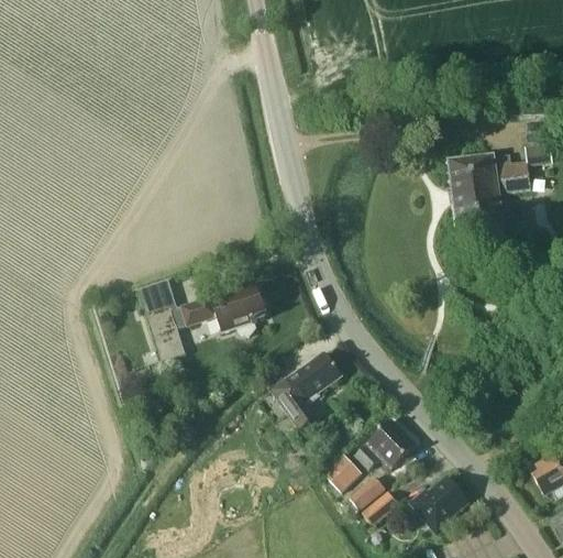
[(518,97),(519,116),(552,113),(551,95),(518,97)]
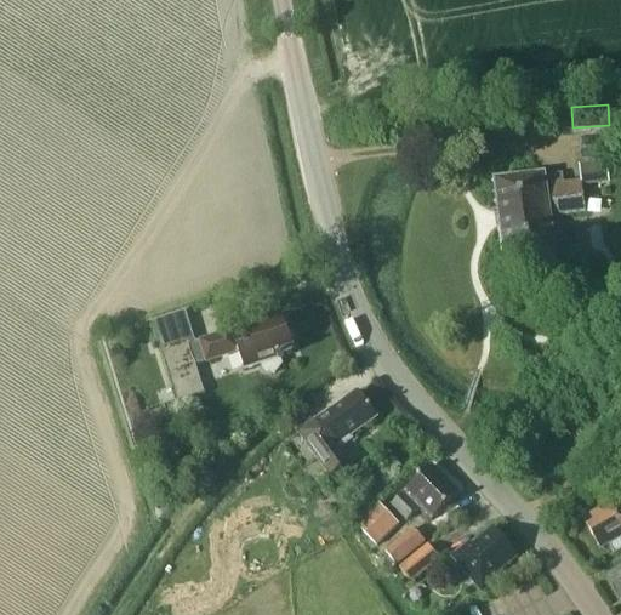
[(610,178),(608,157),(580,159),(581,176),(582,181),(610,178)]
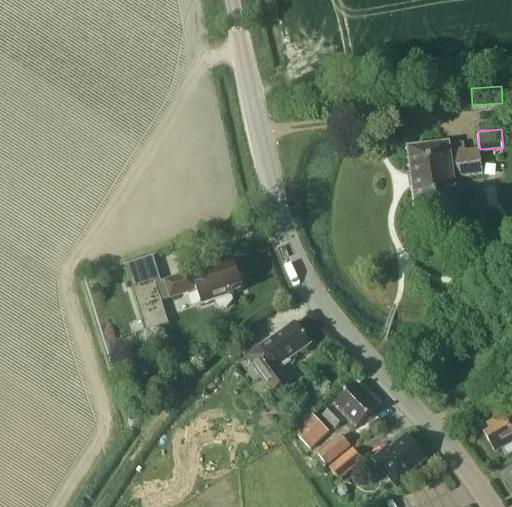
[(453,175),(483,171),(480,149),(479,145),(450,149),(449,139),(408,144),(416,207),(457,202),(454,181),(453,175)]
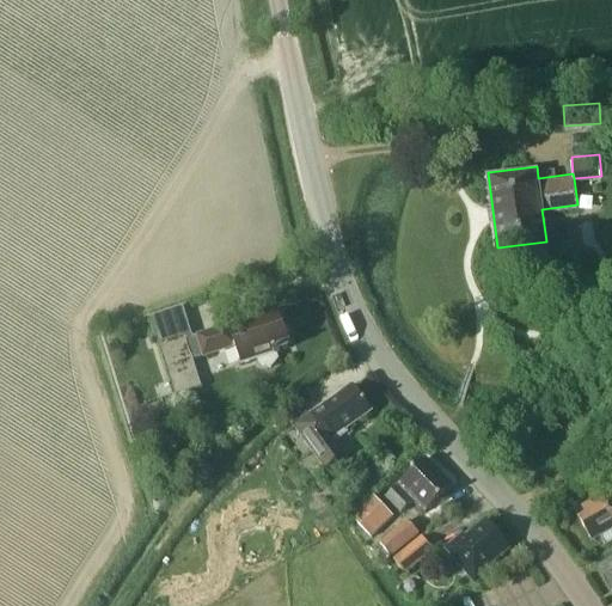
[(177,390),(201,381),(193,355),(236,342),(242,359),(256,354),(258,361),(270,363),(270,362),(277,354),(275,349),(280,348),(279,347),(291,342),(279,306),(255,314),(252,310),(227,318),(228,320),(193,332),(183,303),(152,312),(177,390)]
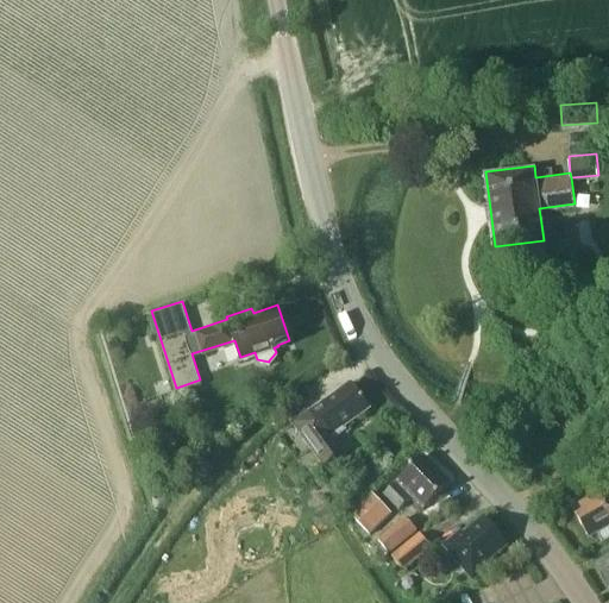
[(343,424),(369,404),(351,378),(309,408),(309,409),(293,421),(324,463),(345,448),(334,434),(345,426),(343,424)]
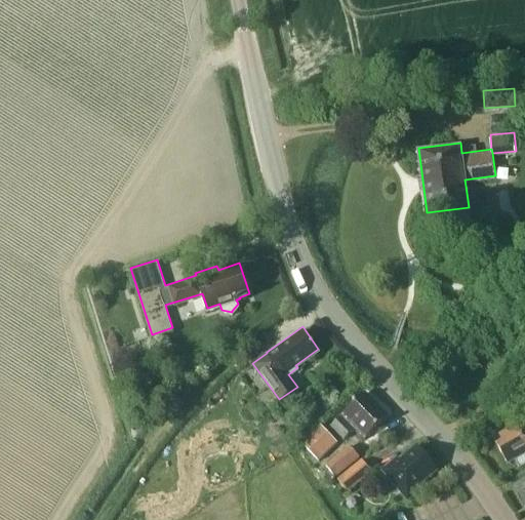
[(498,366),(508,380),(520,371),(511,358),(498,366)]
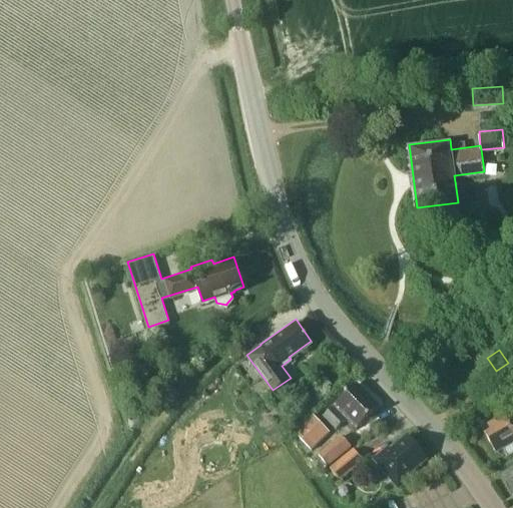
[(356,426),(379,403),(357,380),(323,413),(336,426),(346,416),(356,426)]
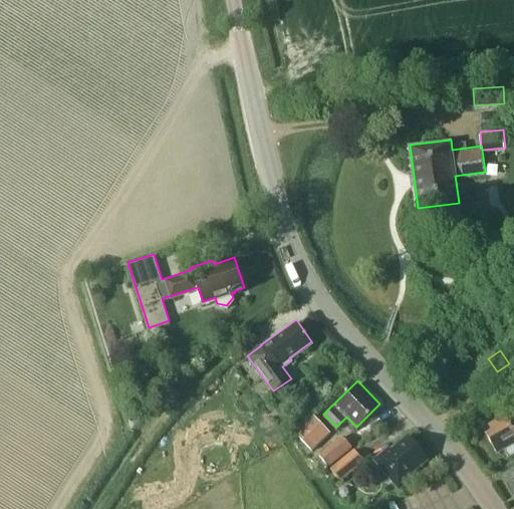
[(507,454),(513,450),(513,408),(489,423),(493,430),(487,433),(497,451),(503,447),(507,454)]
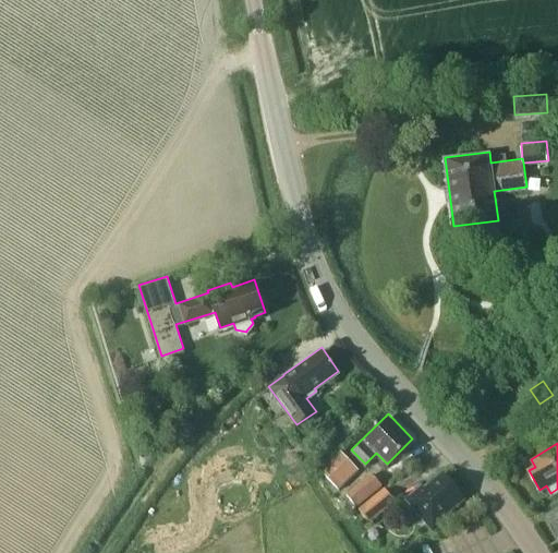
[(320,469),(338,487),(358,467),(340,449),(320,469)]
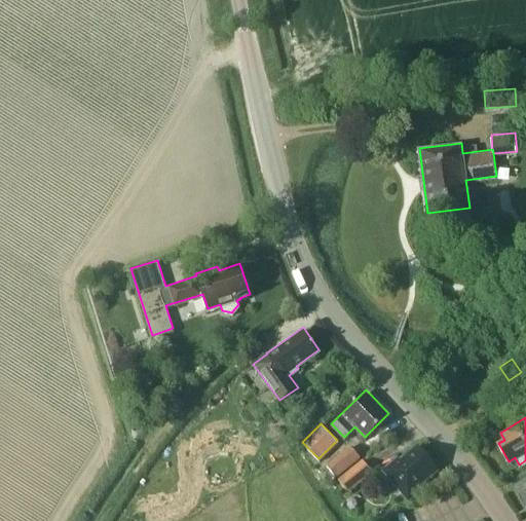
[(335,475),(360,454),(350,443),(327,463),(335,475)]
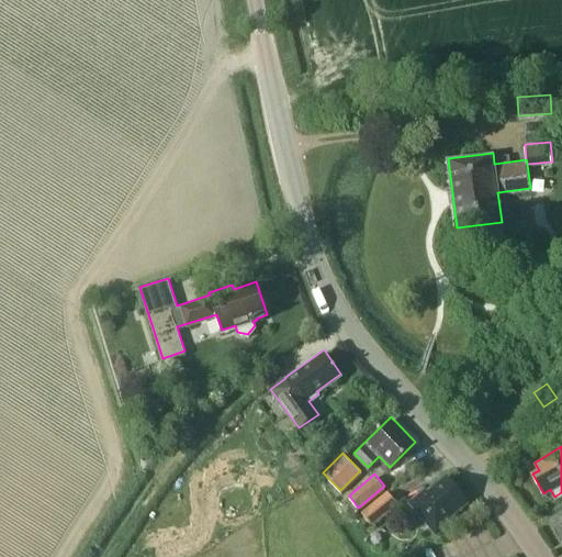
[(449,515),(468,500),(446,474),(428,489),(425,486),(409,499),(436,532),(452,517),(449,515)]
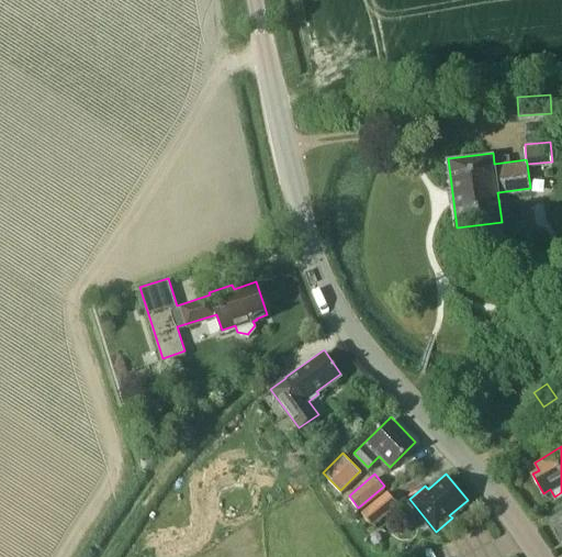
[(360,511),(371,523),(396,502),(386,489),(360,511)]
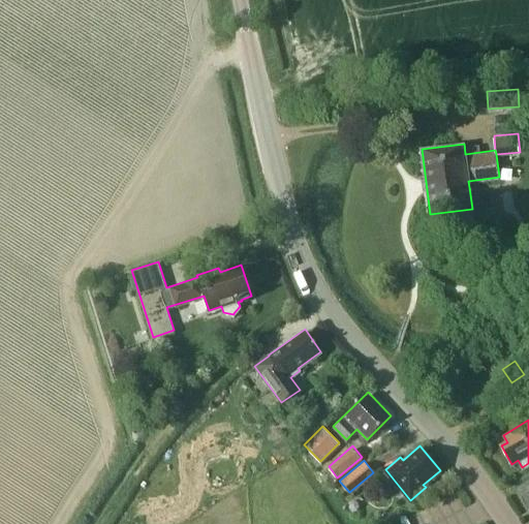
[(528,482),(518,488),(527,504),(528,503),(528,482)]
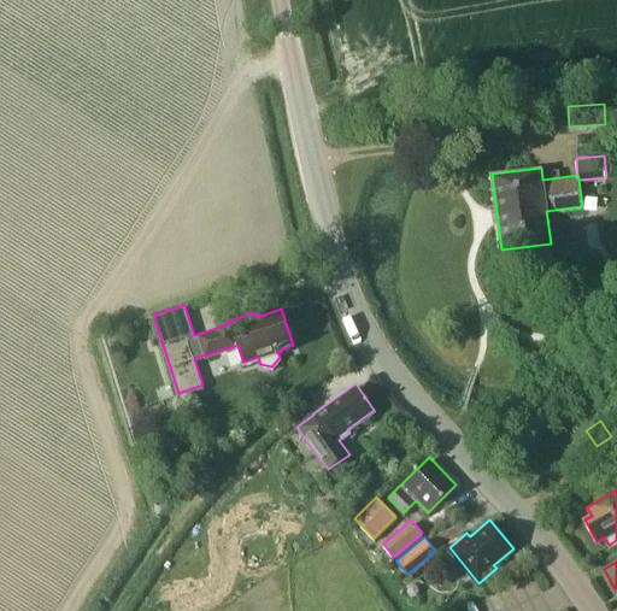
All buildings are outlined.
